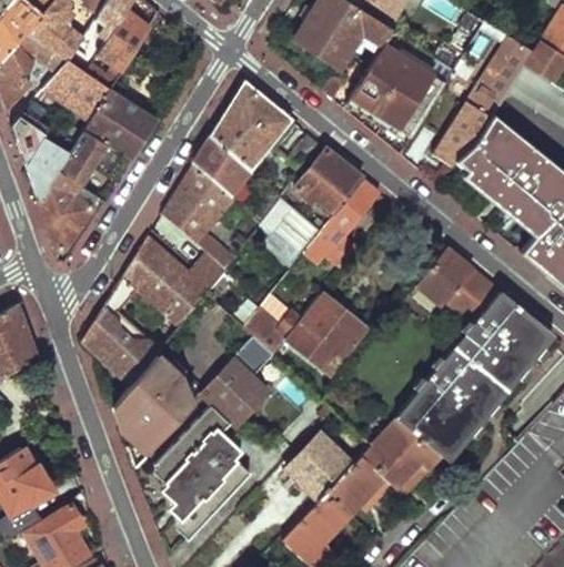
[(0,0),(0,17),(14,0),(0,0)]
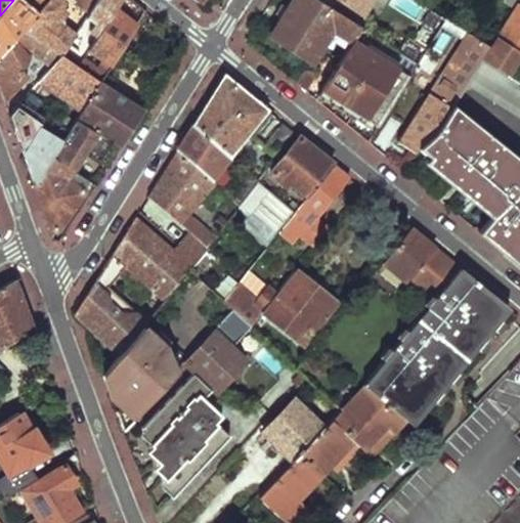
[(13,0),(0,15),(0,55),(24,31),(43,8),(49,0),(37,0),(32,7),(24,0),(13,0)]
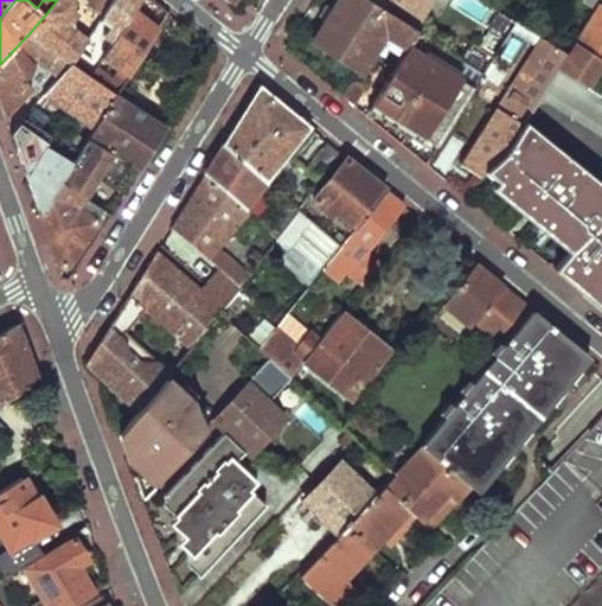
[(90,0),(89,2),(104,14),(114,0),(90,0)]
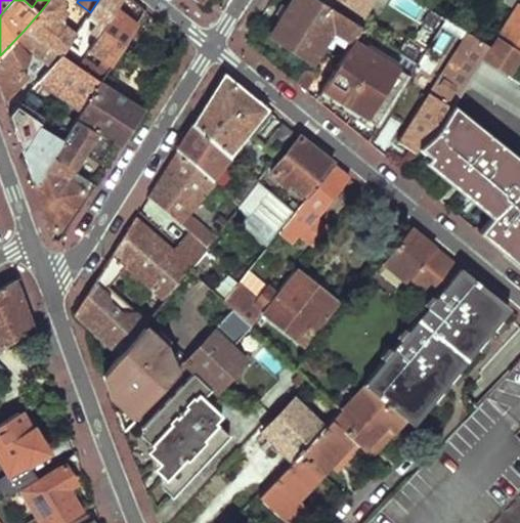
[(98,0),(90,12),(98,18),(95,25),(98,28),(102,22),(106,25),(118,9),(123,0),(98,0)]
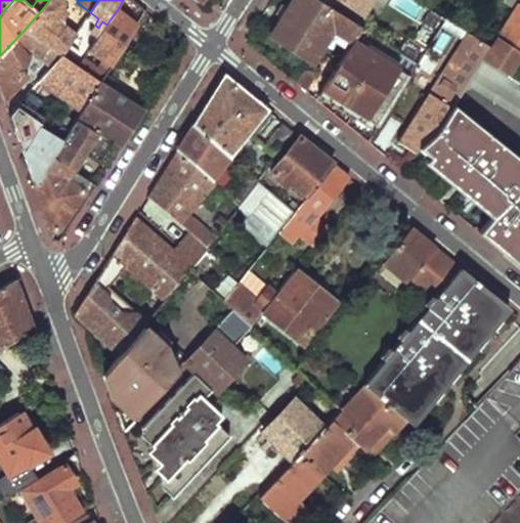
[(361,25),(322,0),(294,0),(274,33),(314,58),(333,29),(352,40),(361,25)]
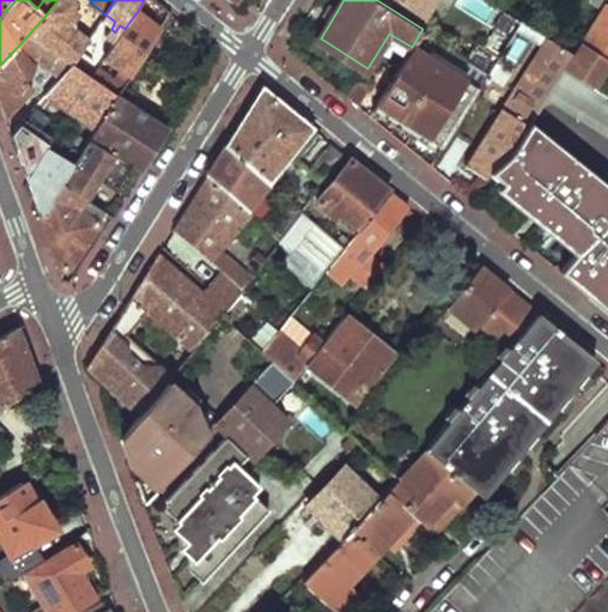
[(463,0),(462,5),(493,16),(498,2),(490,0),(463,0)]
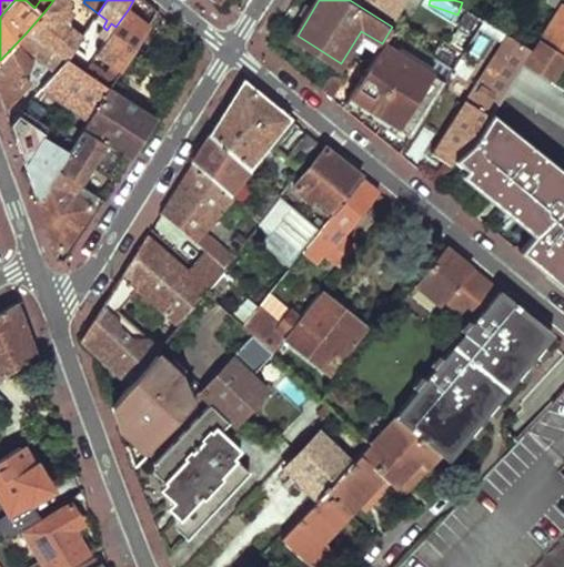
[(563,3),(562,2),(533,50),(524,64),(554,82),(563,66),(563,3)]
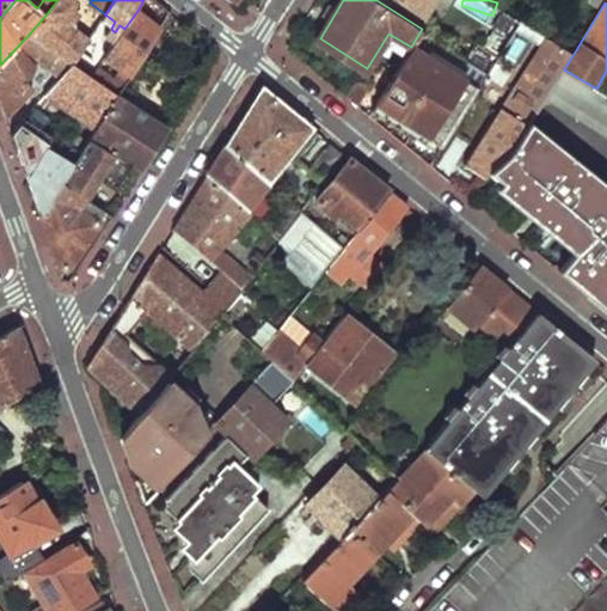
[(74,35),(61,25),(60,24),(60,22),(61,17),(50,10),(28,36),(72,65),(90,38),(79,30),(74,35)]
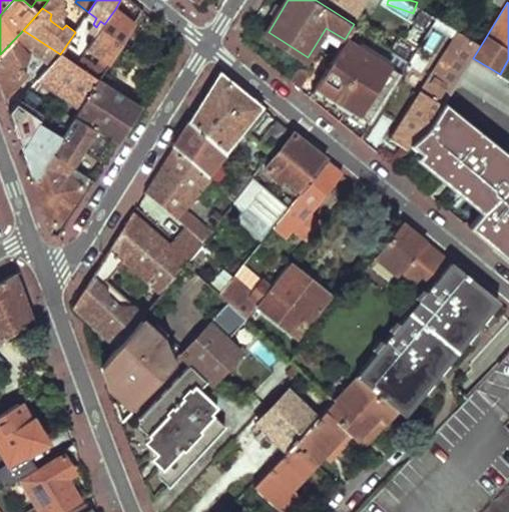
[(77,66),(98,80),(100,77),(134,23),(115,9),(104,24),(87,50),(100,58),(96,65),(83,56),(77,66)]
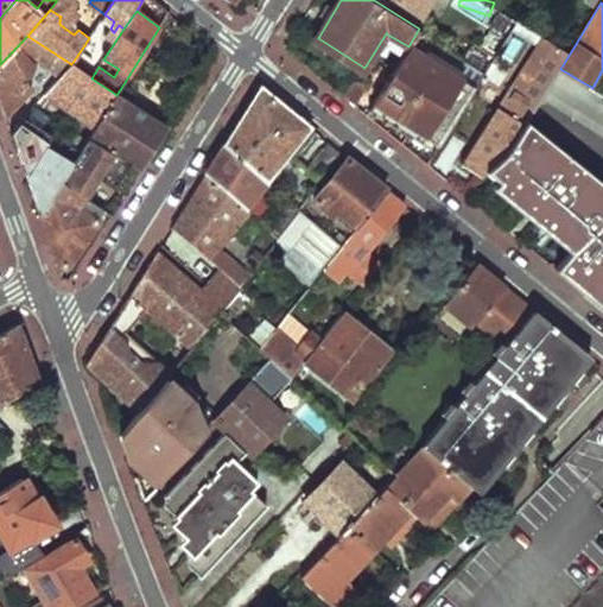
[(465,58),(488,71),(499,56),(503,45),(520,21),(503,12),(482,46),(475,43),(465,58)]
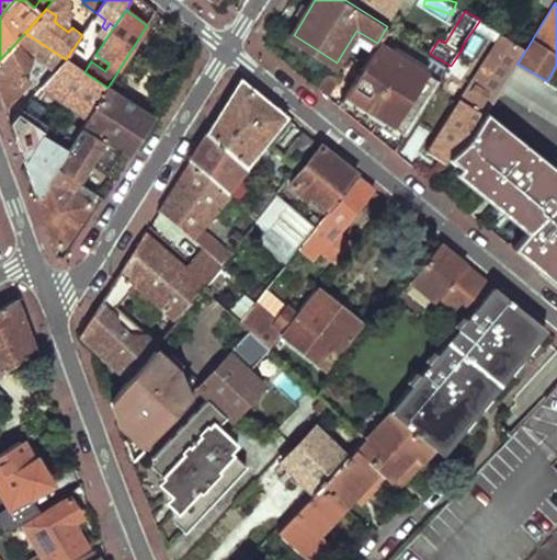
[(480,20),(465,42),(481,52),(496,30),(480,20)]
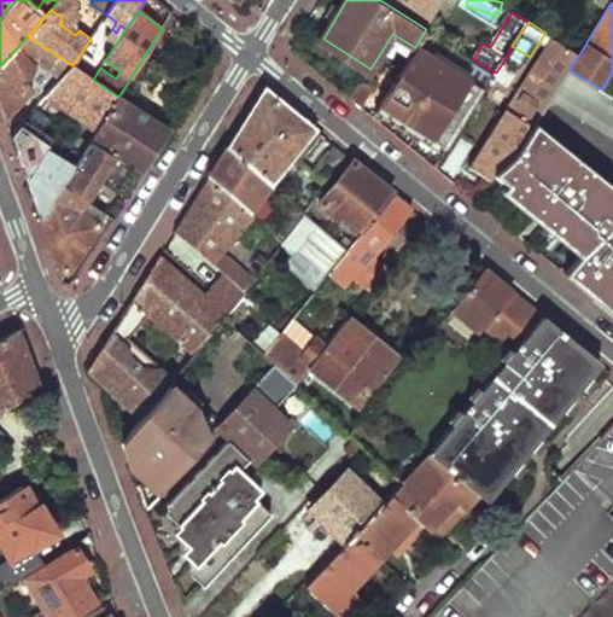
[(450,144),(496,73),(473,59),(426,29),(415,47),(383,103),(450,144)]
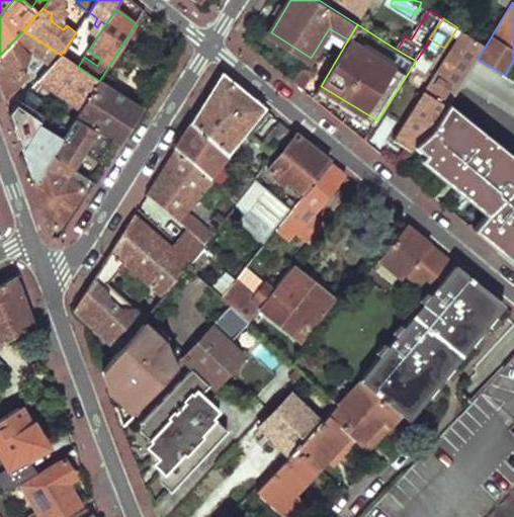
[(425,48),(446,62),(465,32),(457,27),(444,48),(429,38),(425,48)]
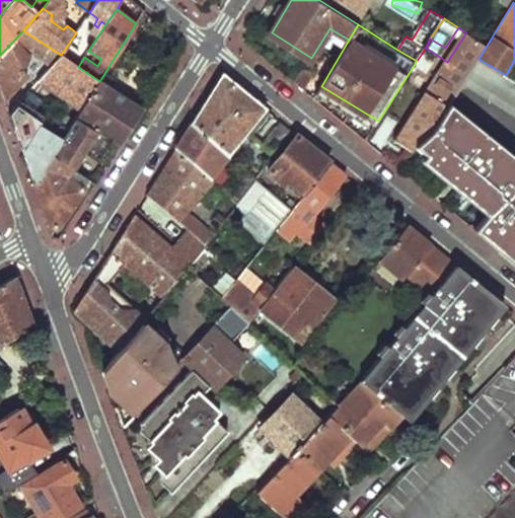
[(23,30),(0,55),(0,79),(7,99),(28,77),(24,67),(32,57),(49,69),(61,55),(23,30)]
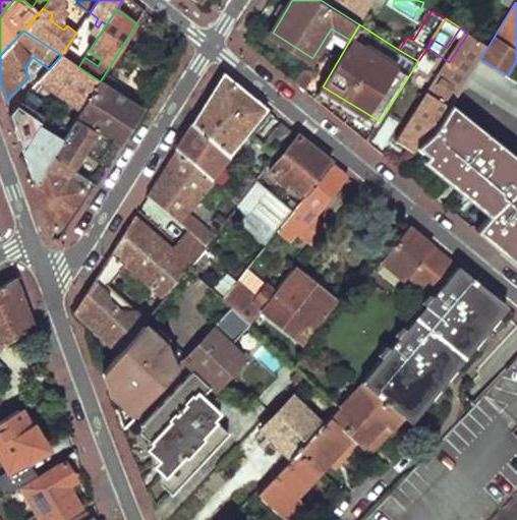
[(449,62),(409,122),(431,136),(437,130),(451,106),(465,83),(480,59),(489,46),(468,33),(449,62)]
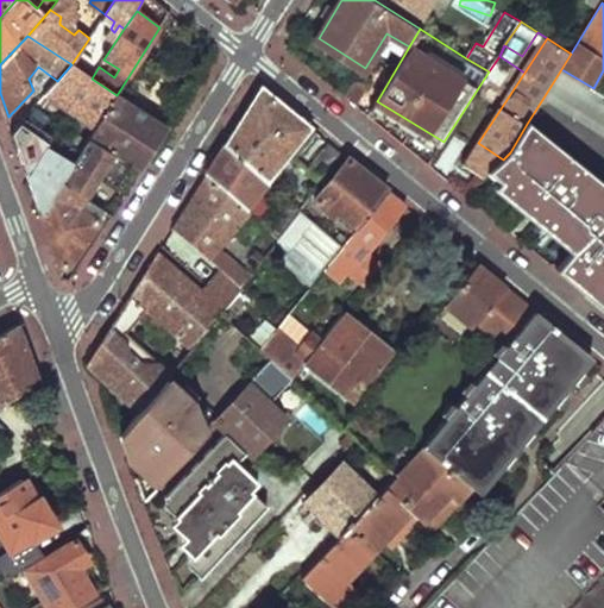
[(57,81),(45,96),(96,127),(117,95),(92,79),(71,64),(57,81)]
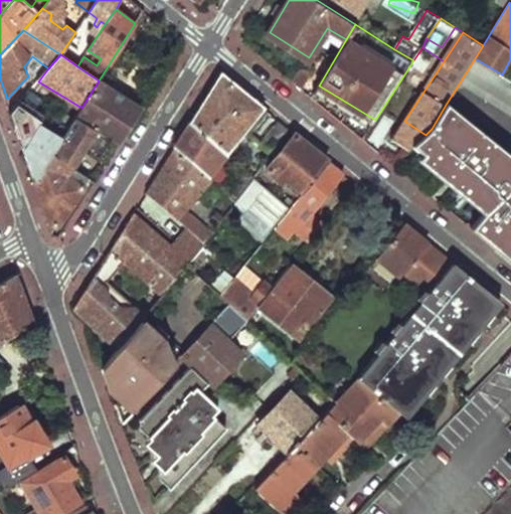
[(460,82),(510,113),(510,79),(502,74),(475,58),(460,82)]
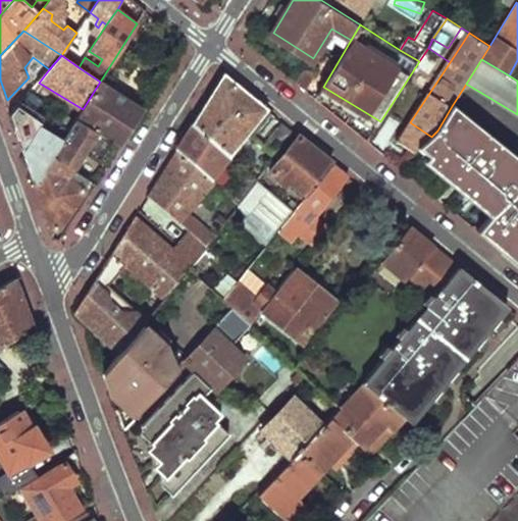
[(195,125),(231,156),(267,110),(226,76),(195,125)]
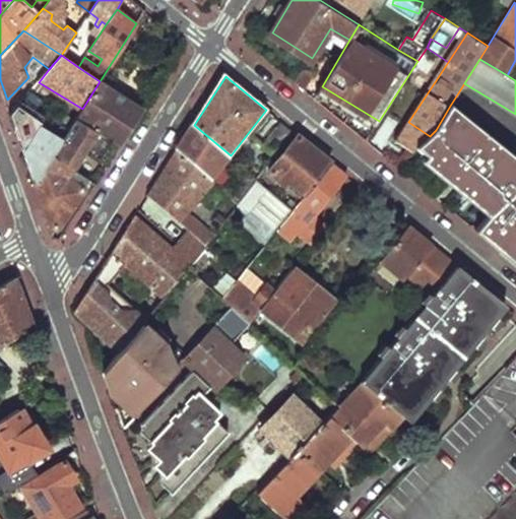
[(78,115),(112,139),(121,145),(145,108),(102,78),(100,81),(82,109),(78,115)]
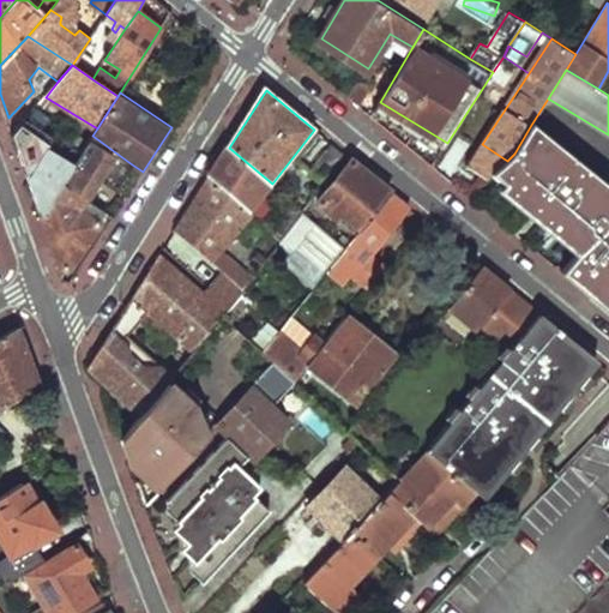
[(37,106),(14,133),(22,154),(36,136),(53,115),(37,106)]
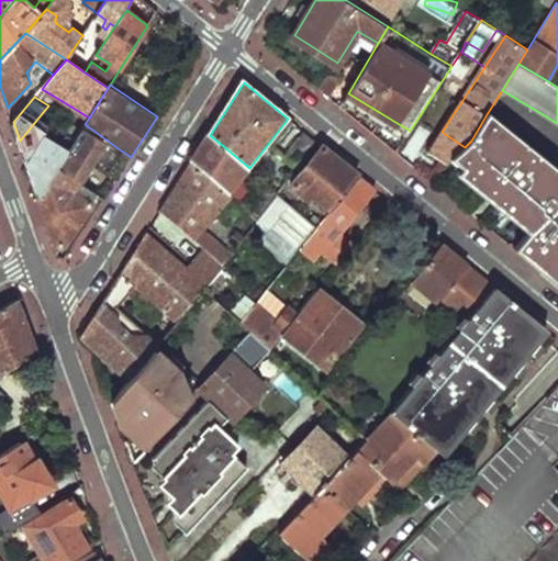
[(464,176),(532,232),(557,204),(557,169),(487,114),(471,141),(465,147),(456,158),(468,170),(464,176)]
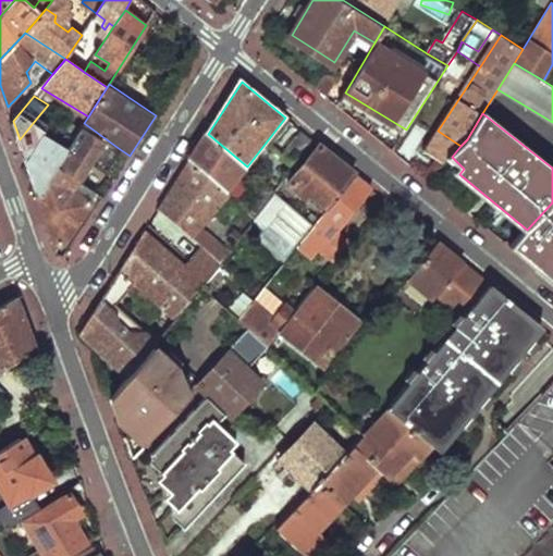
[(20,139),(38,195),(58,163),(69,148),(33,123),(20,139)]
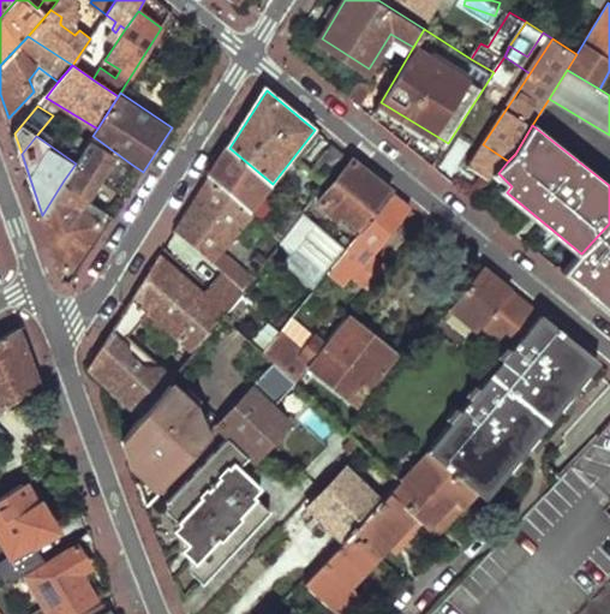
[(76,164),(64,180),(89,200),(103,179),(118,190),(132,165),(93,136),(76,164)]
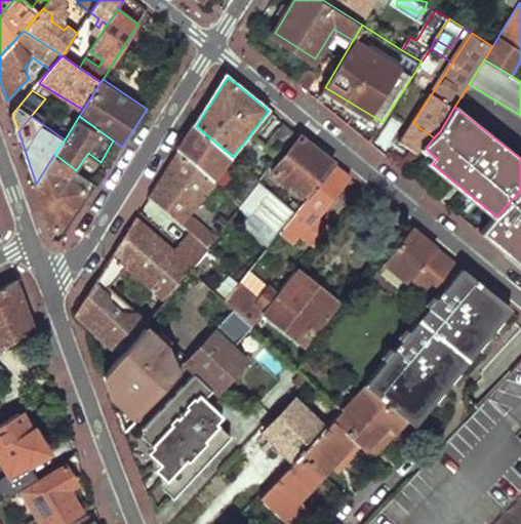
[(283,122),(268,149),(280,158),(297,134),(283,122)]
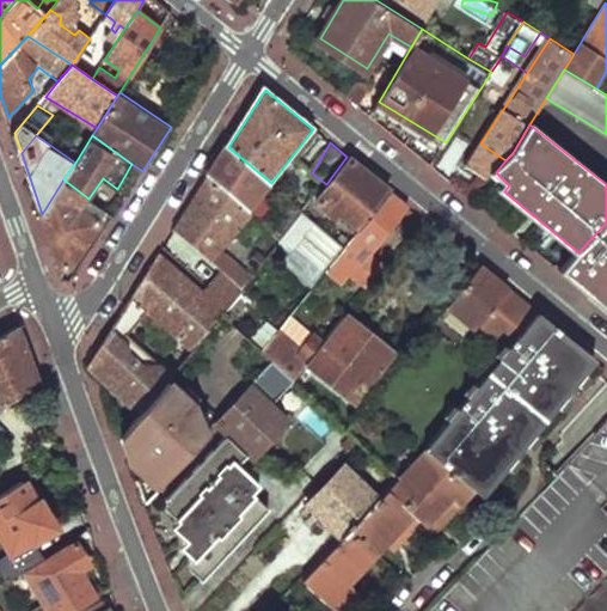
[(208,178),(247,211),(271,183),(228,147),(208,178)]
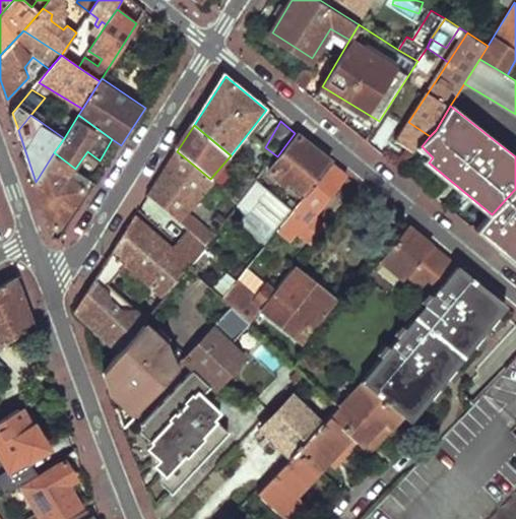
[(273,173),(305,199),(333,165),(301,138),(273,173)]
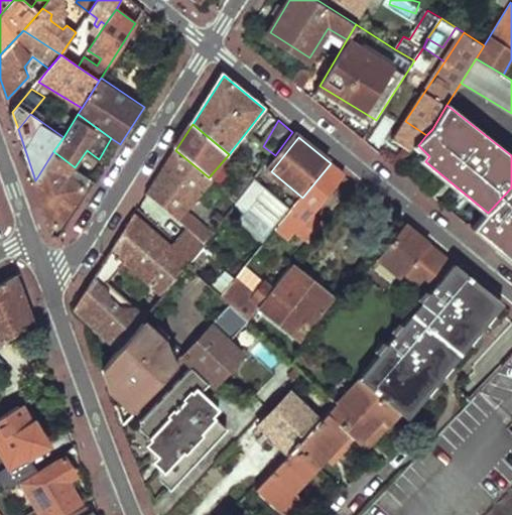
[(148,194),(189,228),(207,242),(214,234),(187,213),(213,180),(209,177),(175,150),(148,194)]
